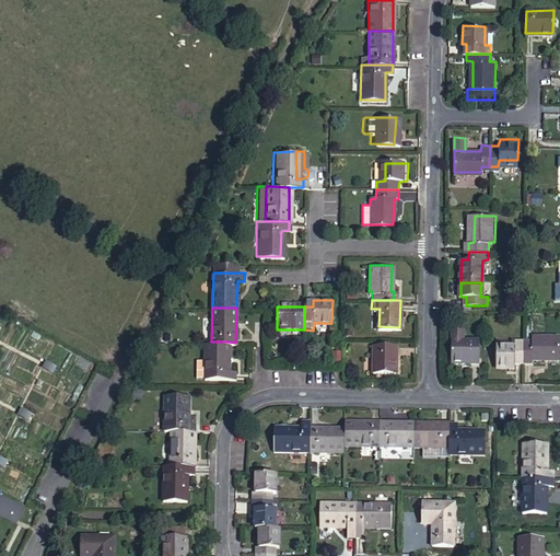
[(160,340),(171,340),(171,331),(161,332),(160,340)]
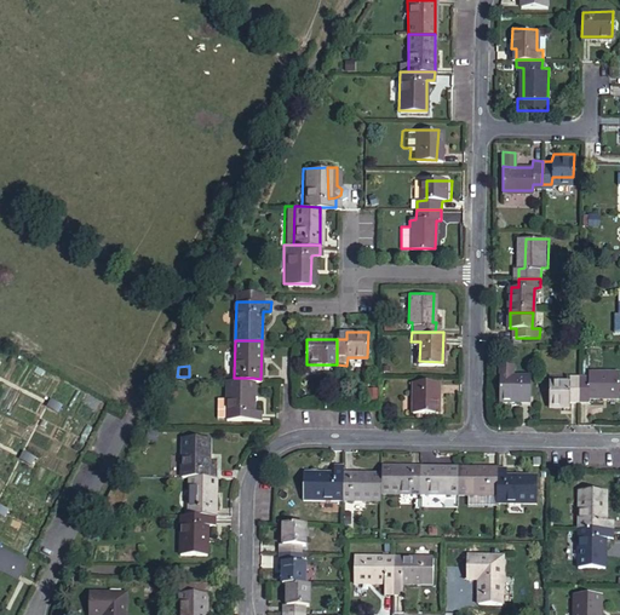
[(575,396),(585,396),(586,390),(616,391),(616,366),(586,366),(585,372),(577,372),(575,396)]
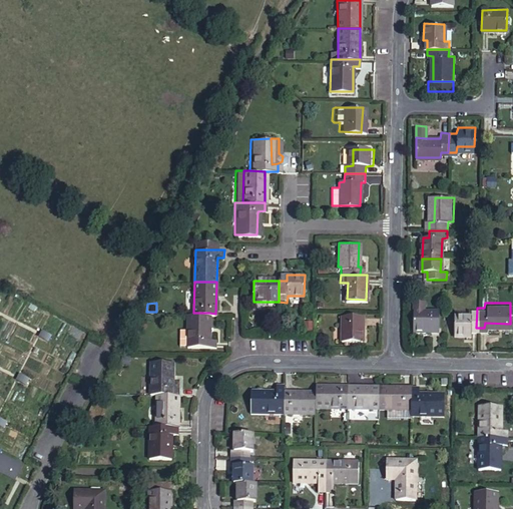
[(412,331),(436,332),(437,309),(425,310),(425,304),(413,304),(412,331)]
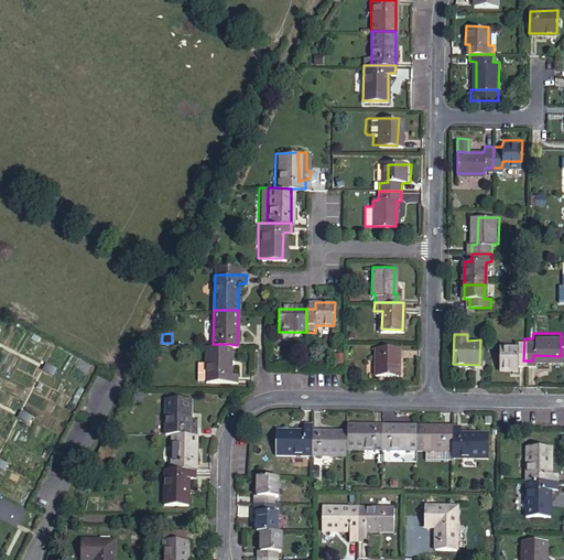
[(517,359),(523,361),(524,338),(517,338),(516,344),(498,344),(497,365),(516,365),(517,359)]
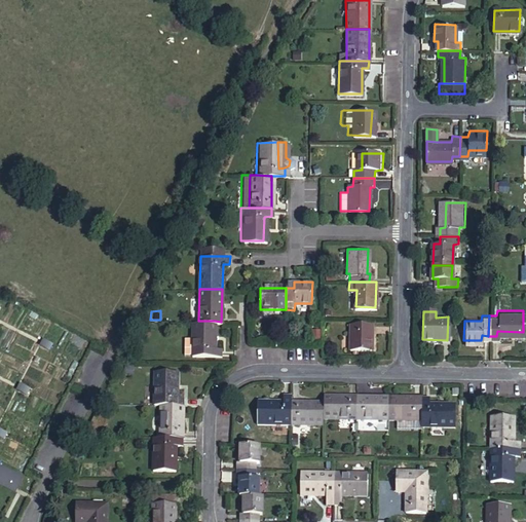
[(214,345),(215,321),(198,321),(191,321),(191,336),(183,336),(183,353),(220,353),(221,346),(214,345)]
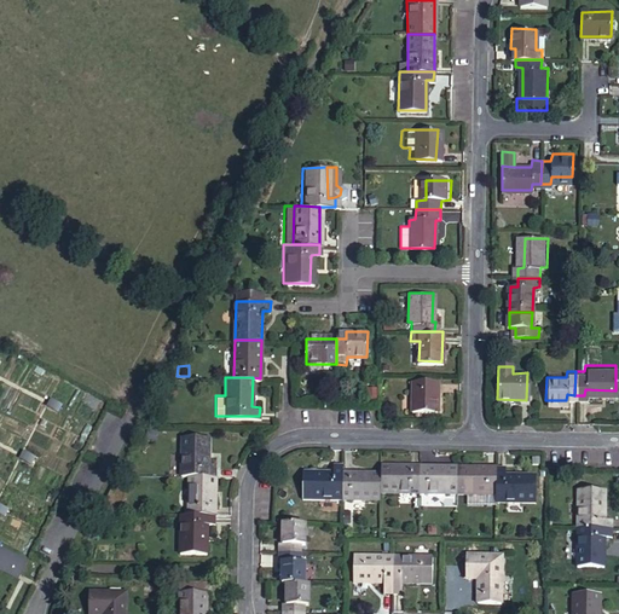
[(409,409),(434,410),(435,380),(410,380),(409,409)]
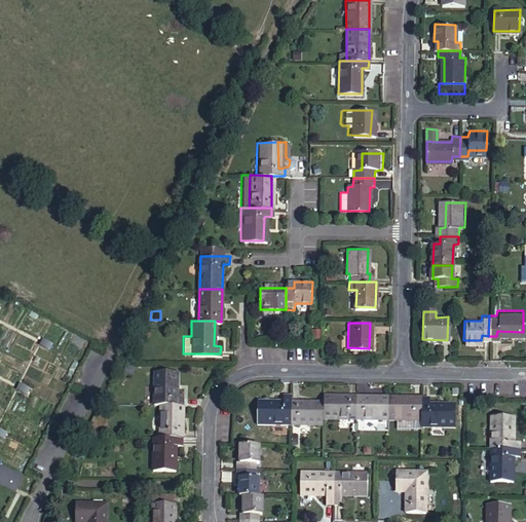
[(160,403),(184,403),(185,396),(177,396),(178,370),(155,370),(153,403),(160,403)]
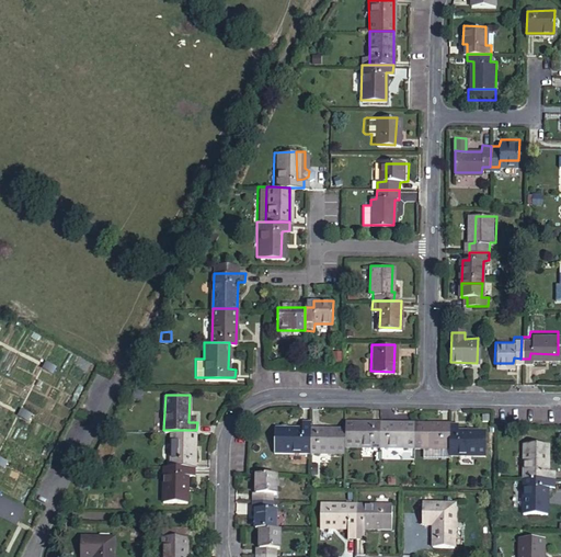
[(345,447),(378,447),(379,423),(345,422),(345,434),(345,447)]
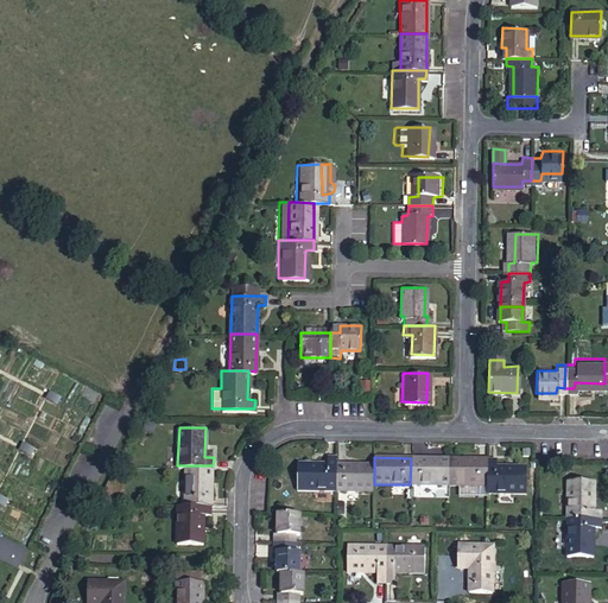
[(411,458),(410,484),(449,486),(449,459),(411,458)]
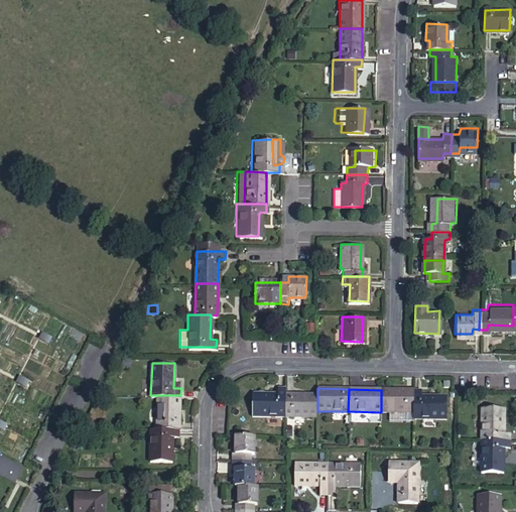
[(252,420),(283,420),(285,397),(285,391),(278,390),(277,398),(253,397),(252,420)]
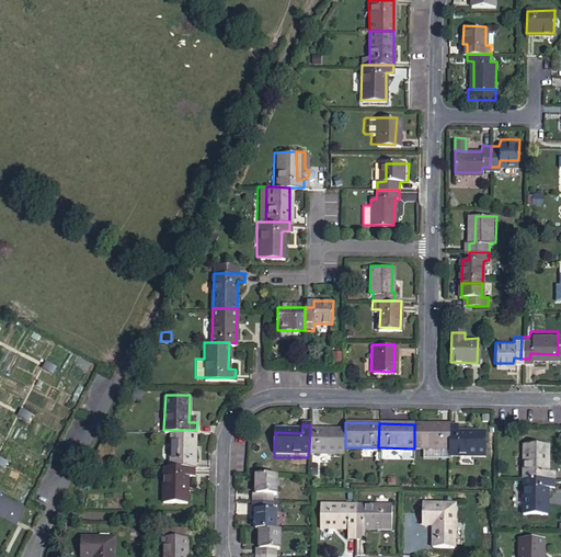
[(449,450),(449,425),(414,424),(414,448),(449,450)]
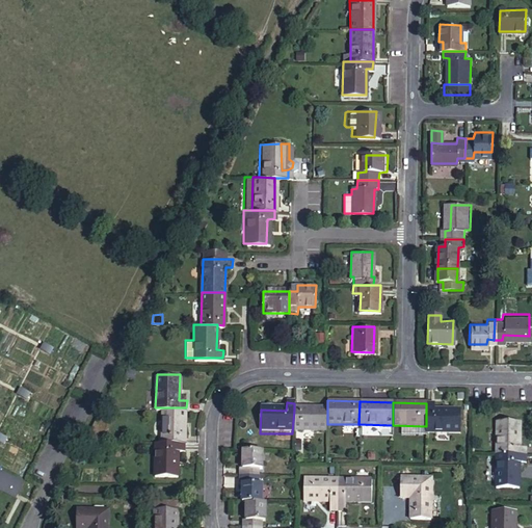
[(434,403),(426,403),(426,426),(426,433),(459,433),(459,410),(434,410),(434,403)]
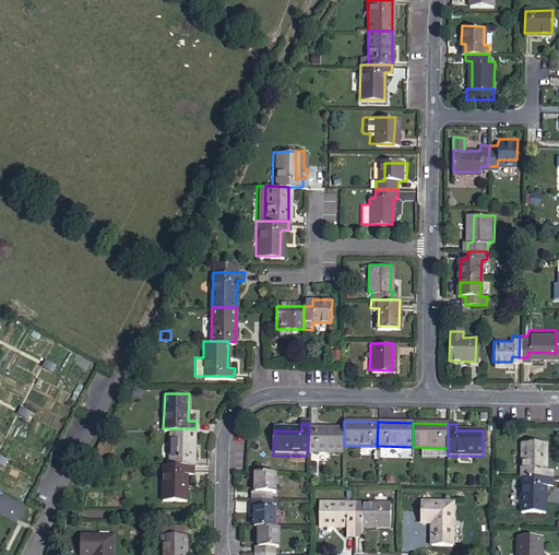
[(170,428),(170,462),(194,462),(195,428),(170,428)]
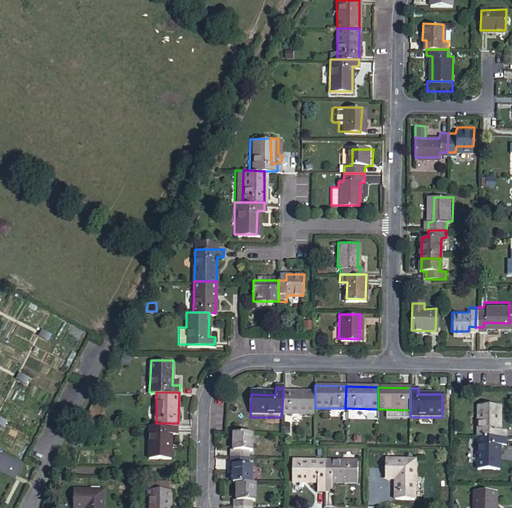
[(281,417),(315,418),(315,408),(315,396),(283,394),(281,417)]
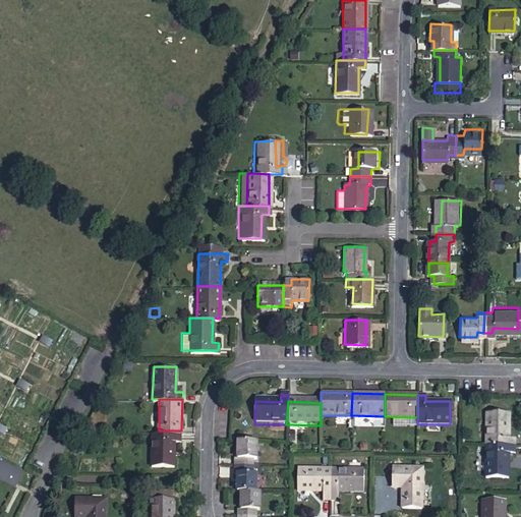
[(507,413),(486,413),(485,446),(512,447),(513,439),(506,439),(507,413)]
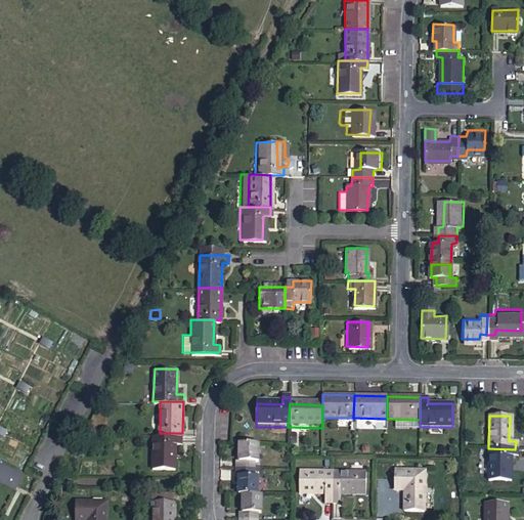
[(153,432),(153,467),(175,467),(176,441),(182,440),(182,433),(160,433),(153,432)]
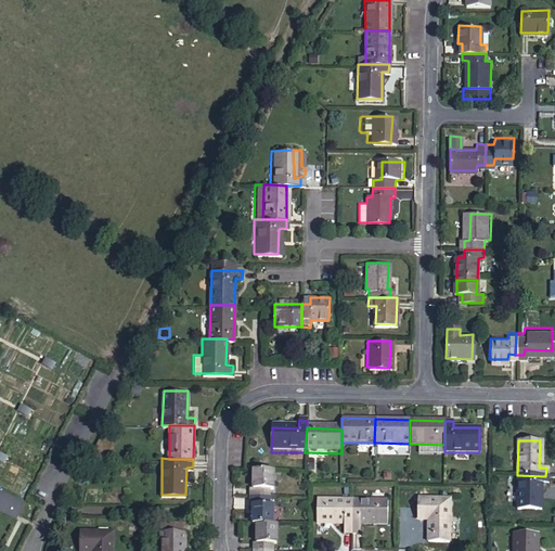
[(256,486),(254,487),(253,494),(275,495),(275,487),(279,487),(280,466),(257,466),(256,486)]
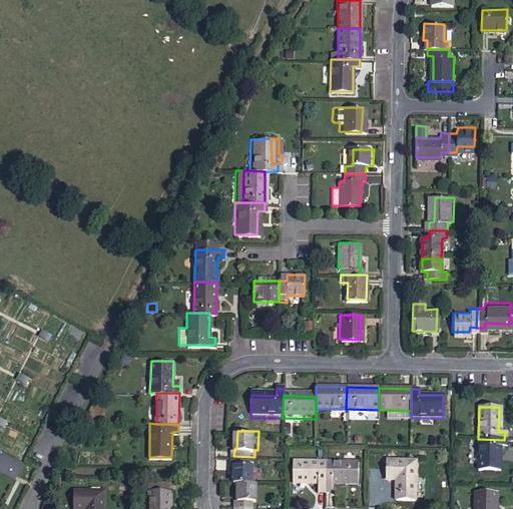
[(504,440),(478,439),(477,471),(498,471),(499,447),(504,447),(504,440)]
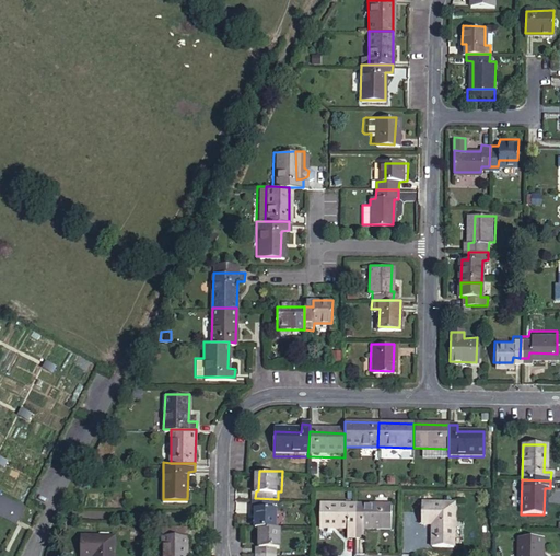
[(0,512),(16,521),(25,502),(0,490),(0,512)]
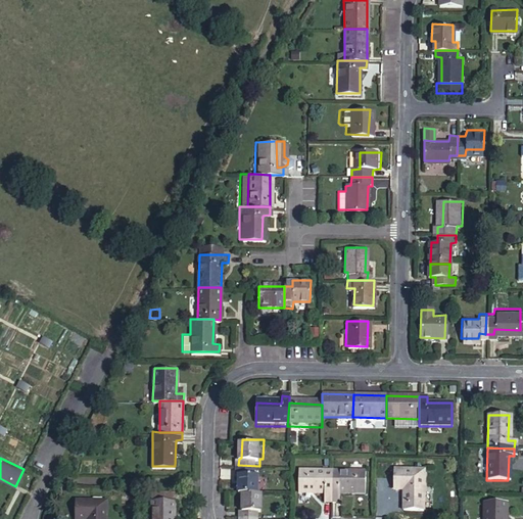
[(259,466),(238,465),(238,473),(241,473),(241,490),(243,490),(260,490),(263,473),(258,473),(259,466)]
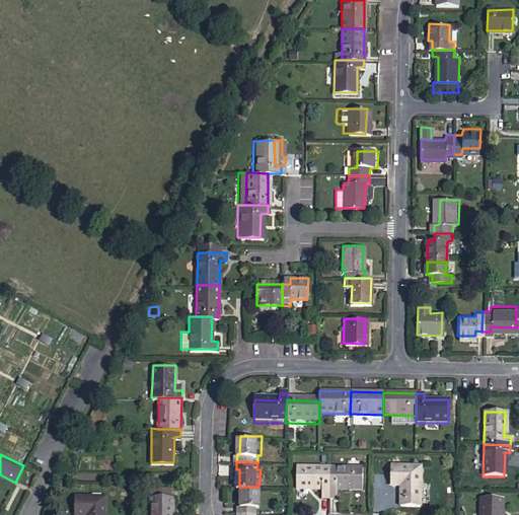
[(394,463),(393,484),(403,484),(402,505),(424,505),(425,463),(394,463)]
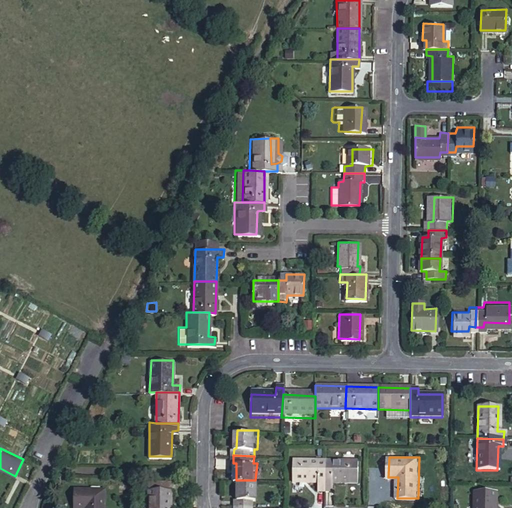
[(318,481),(318,490),(327,490),(329,459),(296,459),(296,477),(307,478),(307,481),(318,481)]
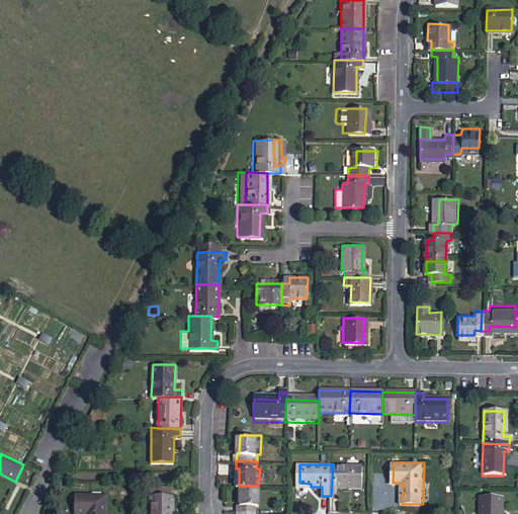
[(333,464),(331,496),(337,496),(338,487),(350,487),(350,485),(363,484),(363,465),(333,464)]
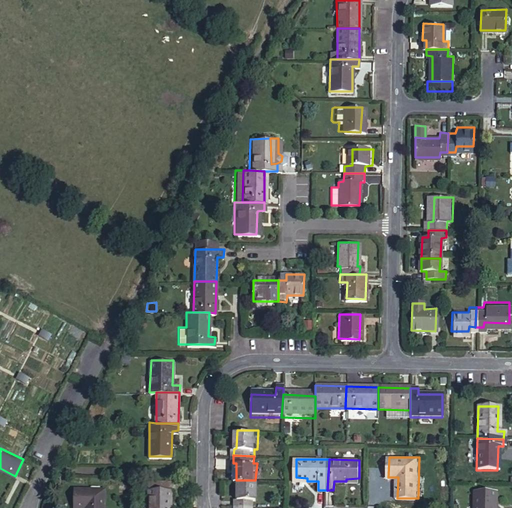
[(151,479),(149,507),(171,507),(173,479),(151,479)]
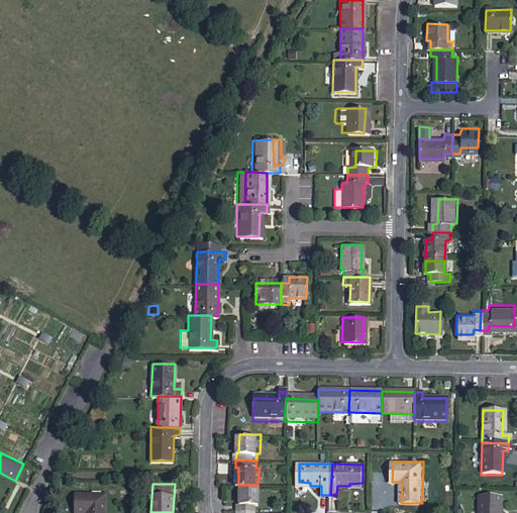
[(237,500),(237,508),(257,508),(257,501),(261,501),(261,485),(257,485),(240,485),(240,500),(237,500)]
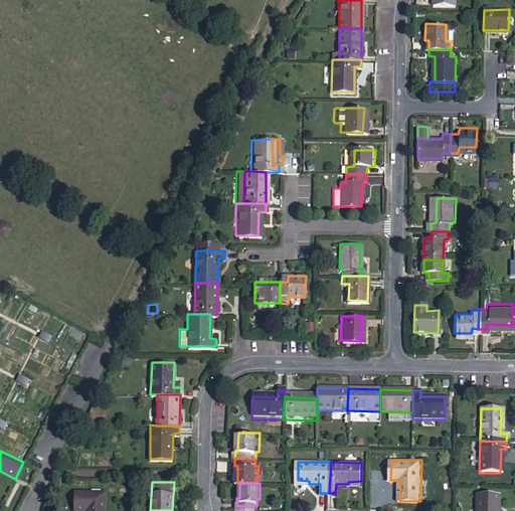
[(81,510),(102,510),(103,490),(70,489),(69,510),(81,510)]
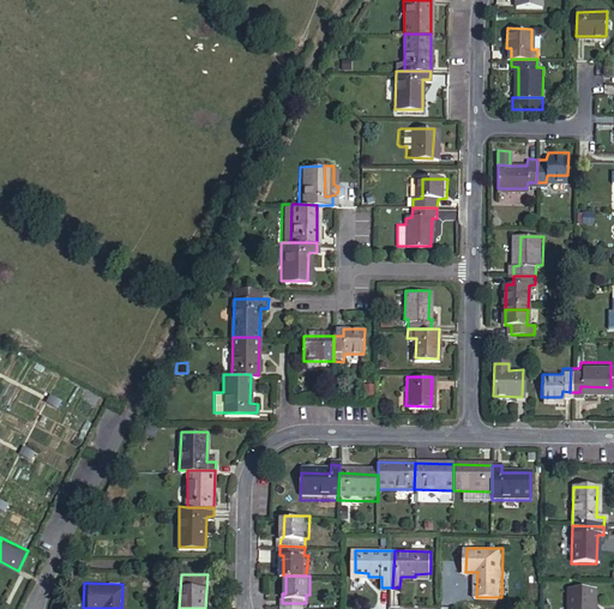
[(595,608),(595,588),(566,588),(566,608),(595,608)]
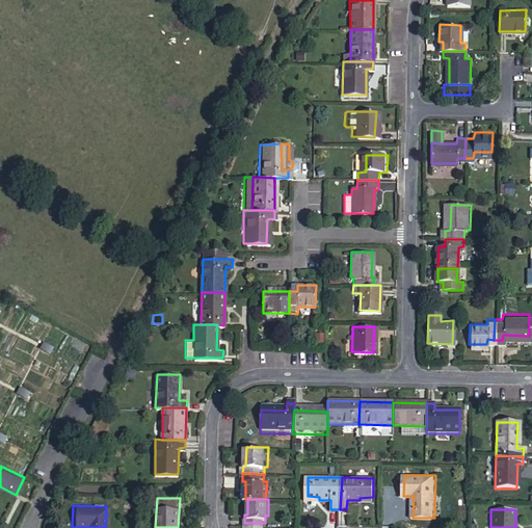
All buildings are outlined.
